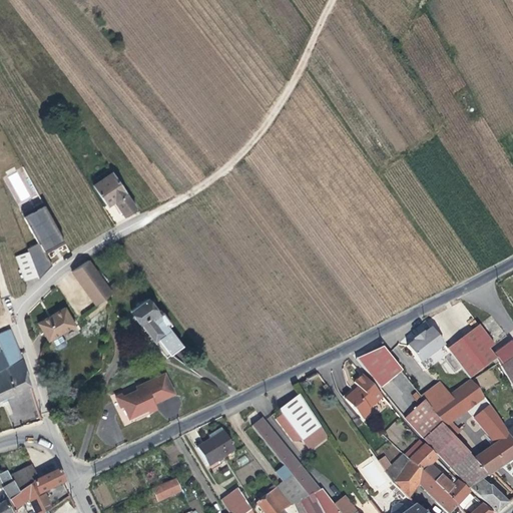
[(139,203),(116,171),(97,183),(111,204),(118,199),(127,211),(139,203)]
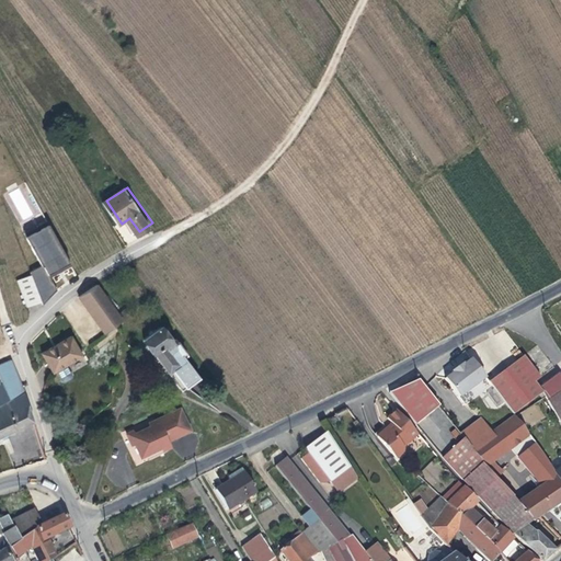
[(22,219),(32,215),(27,205),(25,206),(18,189),(10,192),(22,219)]
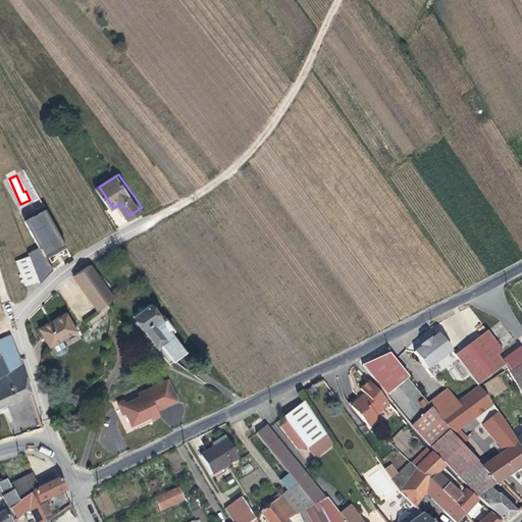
[(48,209),(25,219),(44,258),(66,248),(48,209)]
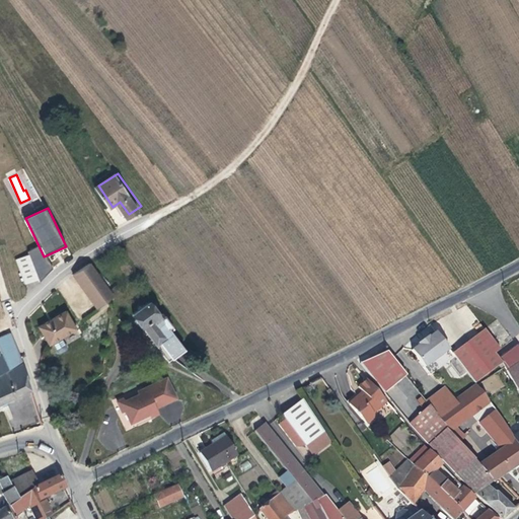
[(28,283),(43,278),(32,252),(19,257),(28,283)]
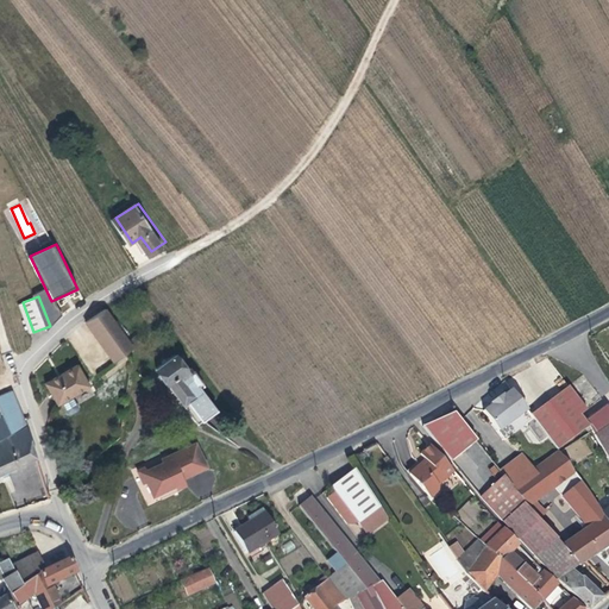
[(127,334),(107,305),(87,318),(107,347),(127,334)]
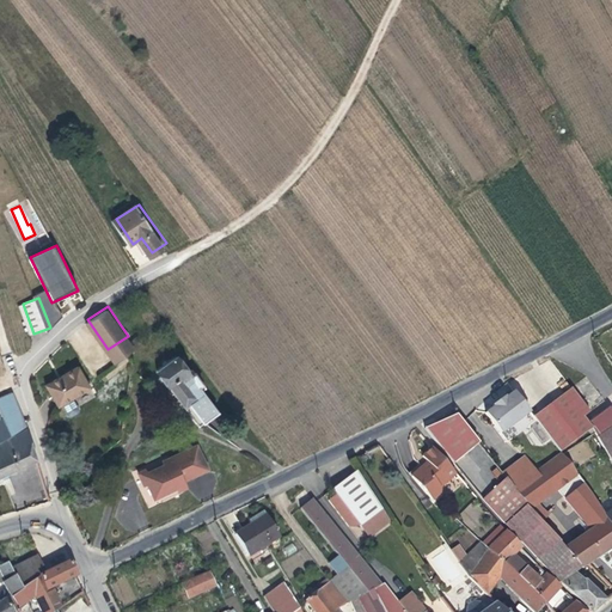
[(128,336),(108,349),(115,360),(134,346),(128,336)]
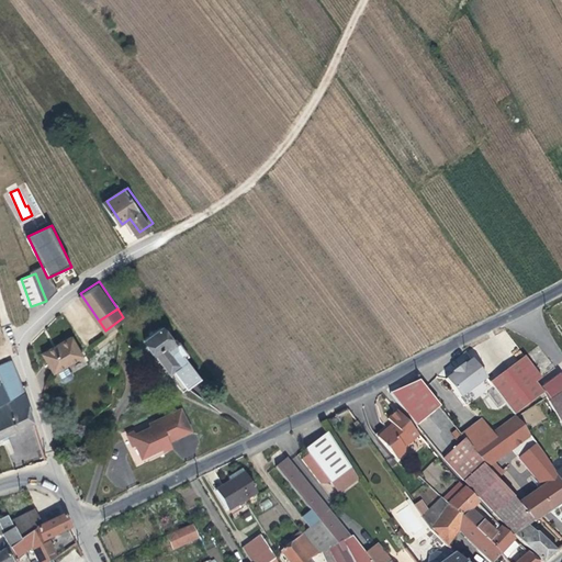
[(172,339),(161,325),(144,338),(180,386),(198,374),(184,357),(182,353),(186,350),(178,340),(175,344),(172,339)]
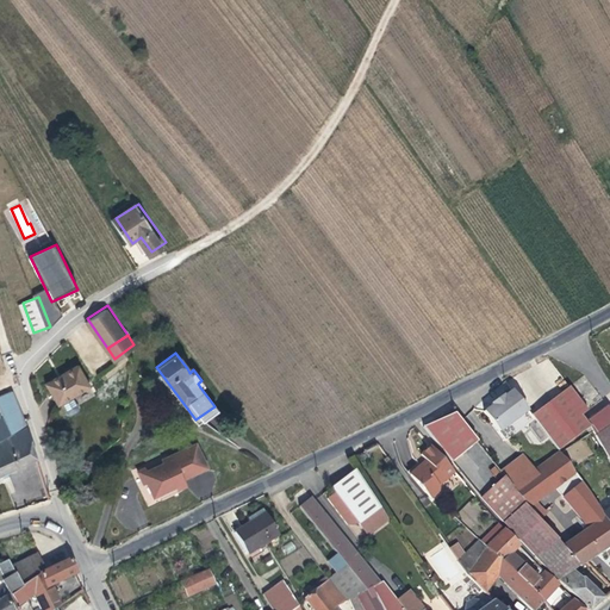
[(92,385),(79,365),(63,373),(64,378),(60,380),(58,377),(47,384),(58,404),(62,402),(64,404),(74,398),(73,396),(92,385)]
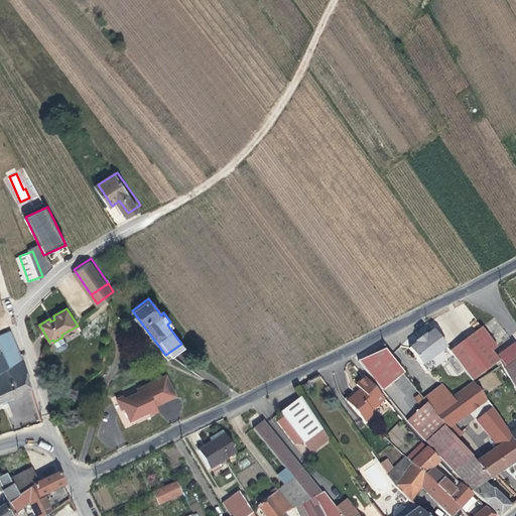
[(0,398),(31,383),(23,359),(10,327),(0,332),(0,342),(3,351),(9,365),(2,369),(0,365),(0,398)]
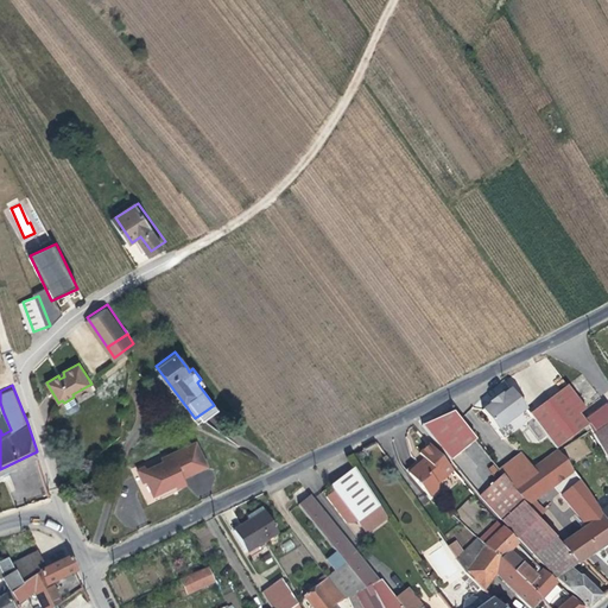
[(529,413),(532,417),(553,447),(587,423),(584,419),(583,419),(578,413),(581,412),(584,409),(567,385),(529,413)]
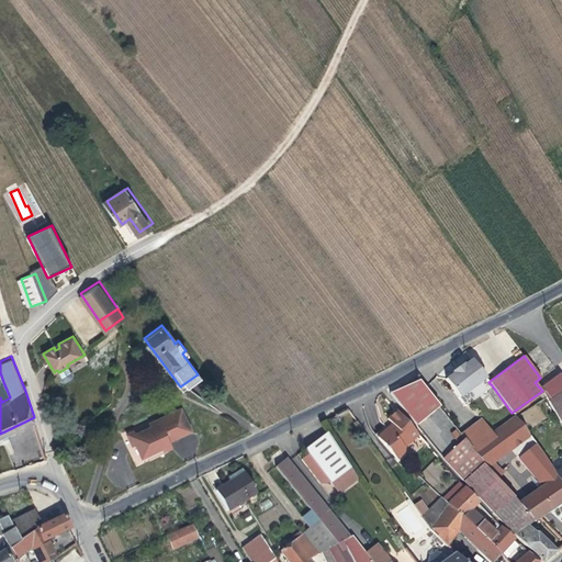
[(489,382),(472,358),(464,363),(463,362),(452,370),(453,371),(445,377),(464,404),(492,385),(489,382)]
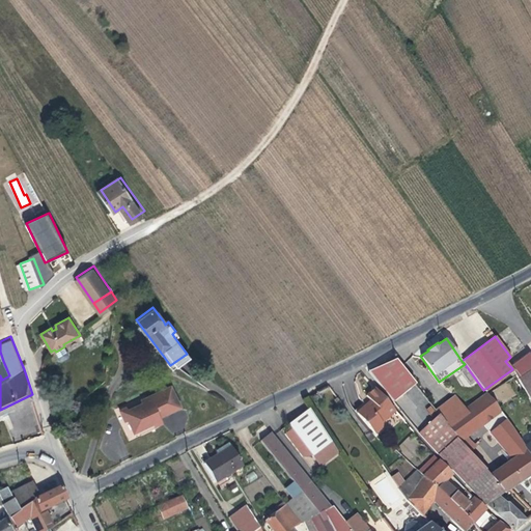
[(64,346),(56,352),(60,359),(62,360),(68,357),(70,354),(64,346)]
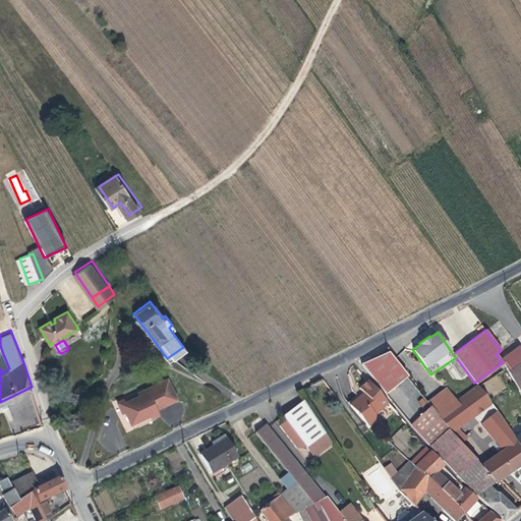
[(520,349),(518,346),(501,359),(503,362),(516,389),(520,399),(520,349)]
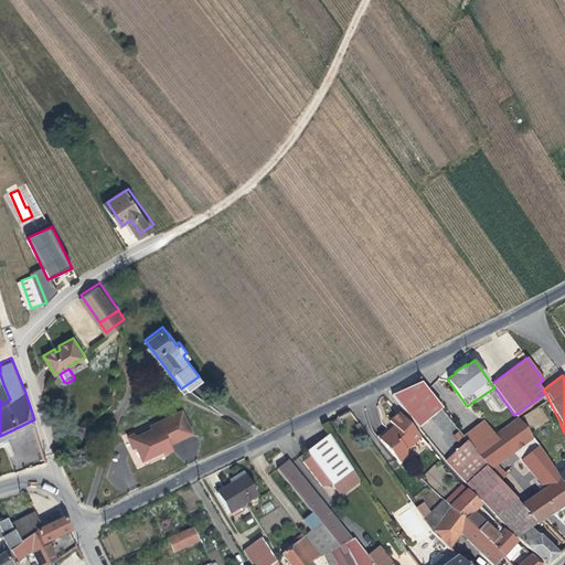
[(199,376),(181,388),(182,391),(200,377),(199,376)]
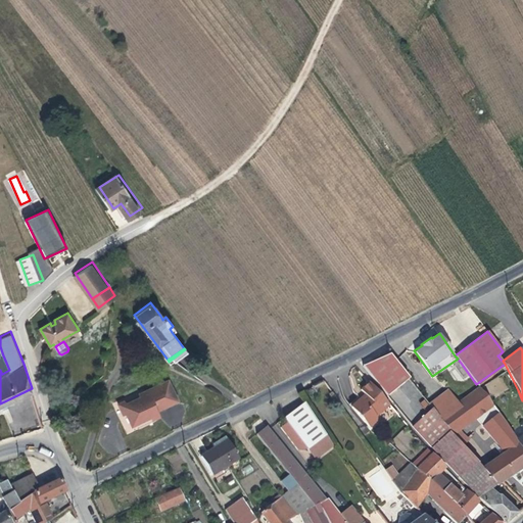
[(408,376),(387,351),(362,364),(377,382),(387,393),(408,376)]
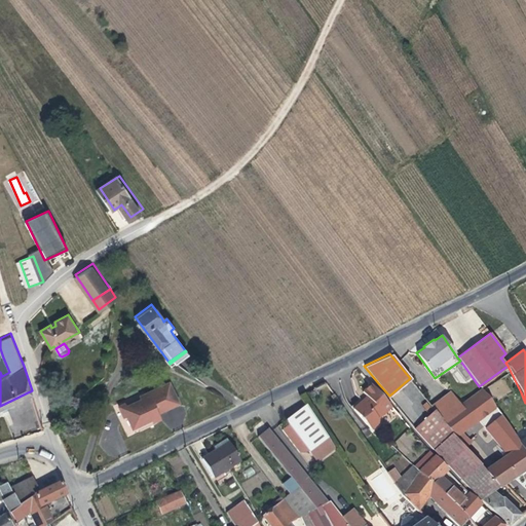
[(3,358),(0,359),(0,372),(2,376),(9,372),(3,358)]
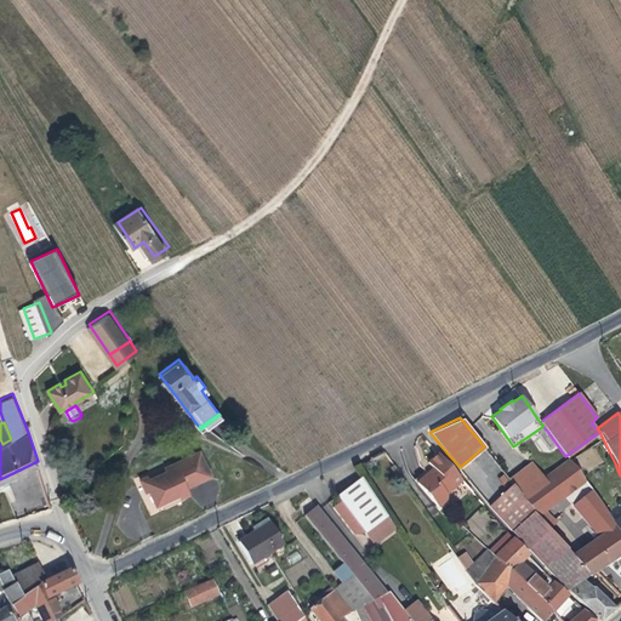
[(154,484),(151,486),(158,501),(180,491),(182,494),(192,490),(188,483),(212,472),(200,448),(172,461),(174,463),(167,467),(152,474),(151,474),(154,484)]
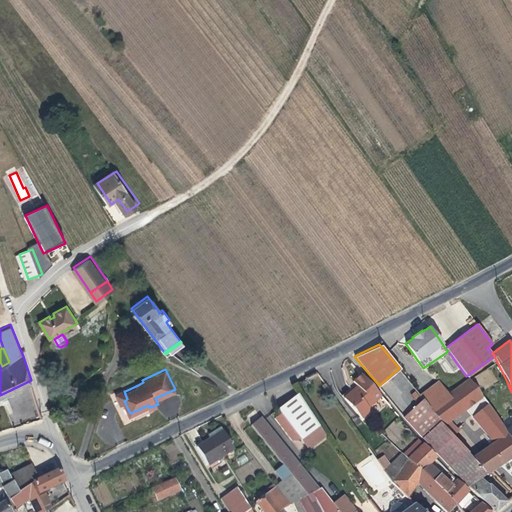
[(376,389),(361,372),(352,379),(356,382),(358,385),(355,389),(352,386),(344,395),(361,416),(367,410),(368,404),(373,398),(370,394),(376,389)]
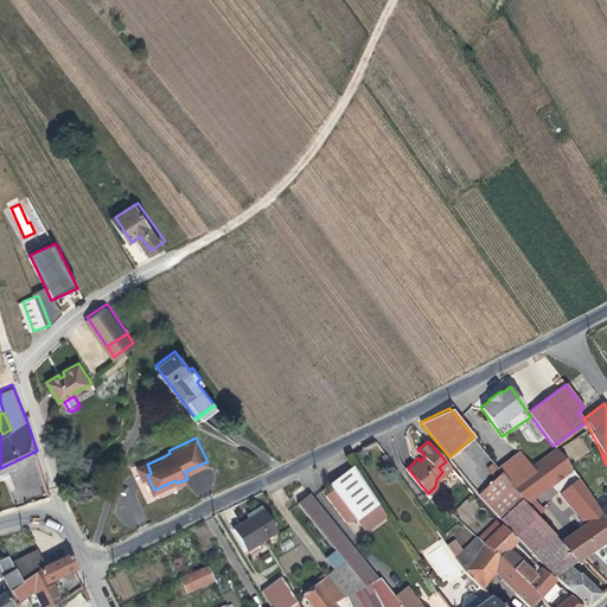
[(556,449),(531,467),(510,483),(521,499),(524,504),(525,503),(534,497),(553,483),(564,497),(582,483),(556,449)]
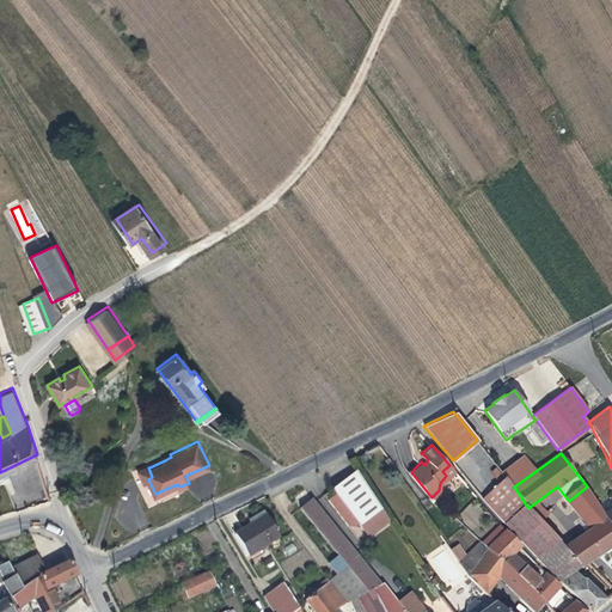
[(524,457),(503,471),(506,475),(514,487),(536,471),(524,457)]
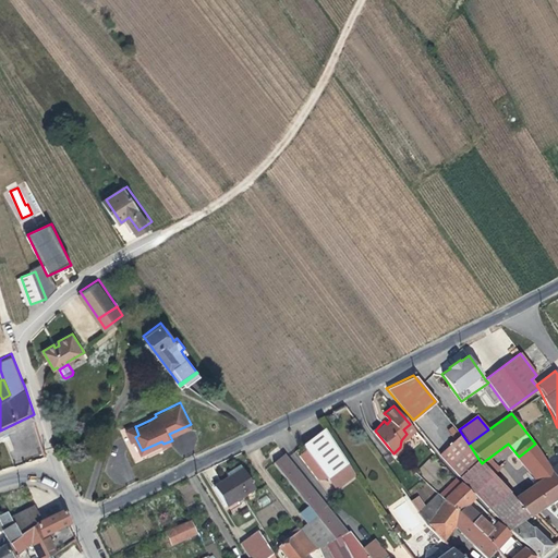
[(133,438),(135,437),(138,435),(135,426),(136,426),(134,423),(128,426),(133,438)]
